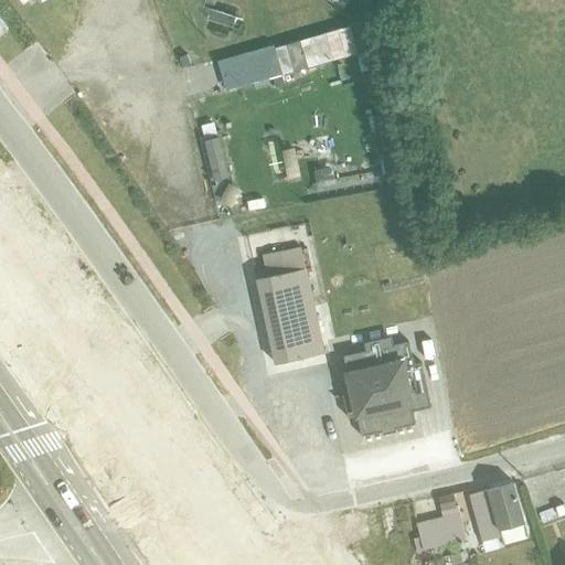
[(265,16),(274,3),(268,0),(255,0),(251,7),(265,16)]
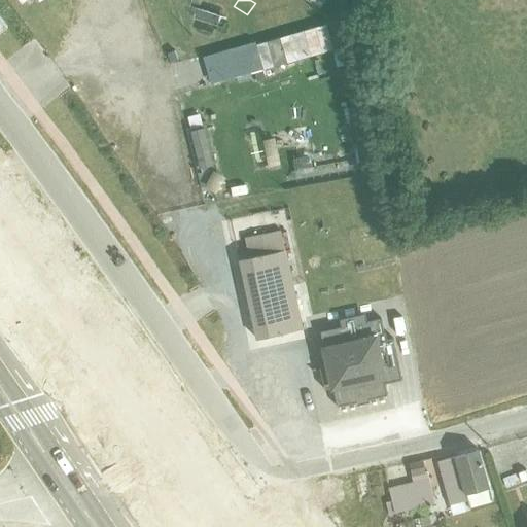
[(249,61),(252,72),(335,48),(334,46),(350,41),(343,19),(257,43),(256,44),(260,58),(249,61)]
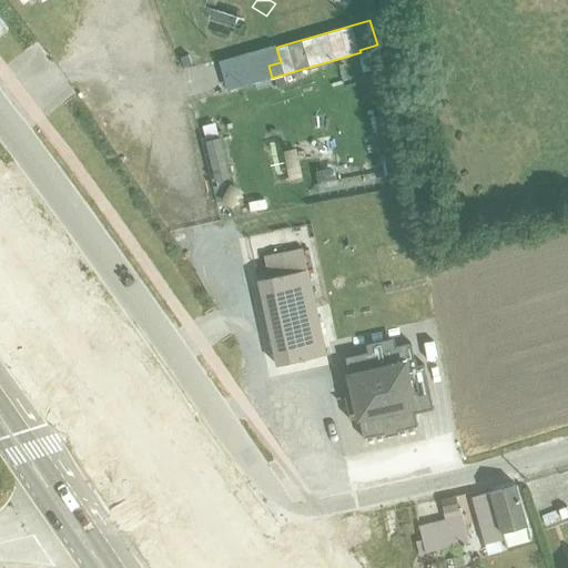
[(276,43),(221,61),(229,90),(272,78),(269,66),(281,62),(276,48),(277,47),(276,43)]
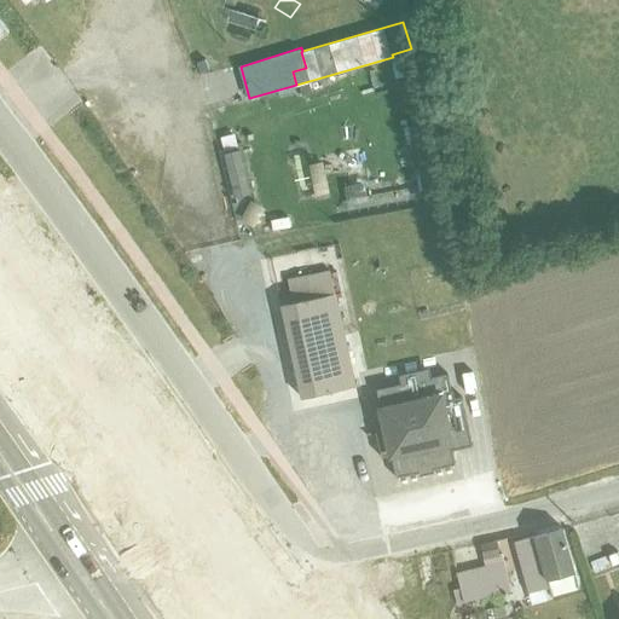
[(301,172),(343,172),(343,152),(325,154),(324,126),(301,126),(301,172)]
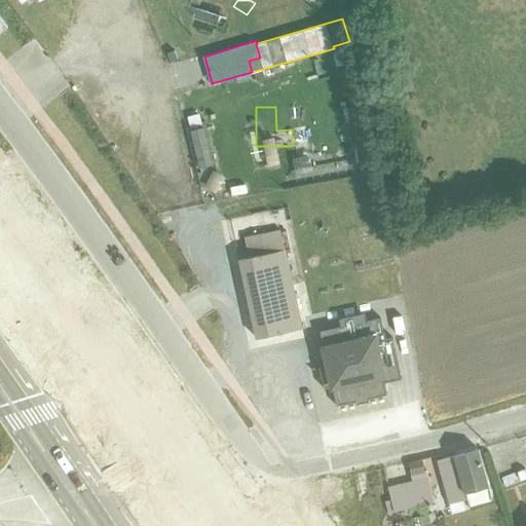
[(250,257),(286,249),(282,229),(246,236),(250,257)]
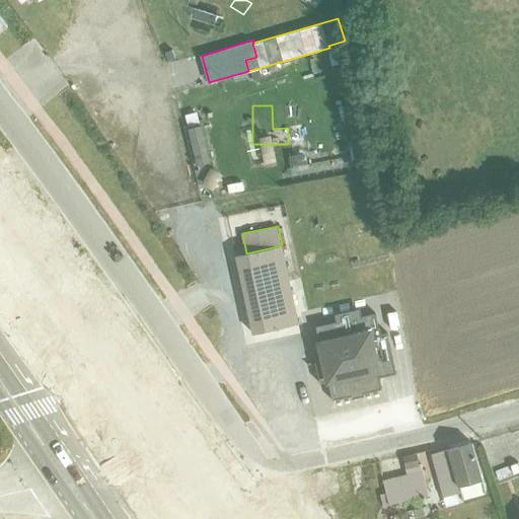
[(299,324),(282,245),(246,253),(237,255),(254,334),(299,324)]
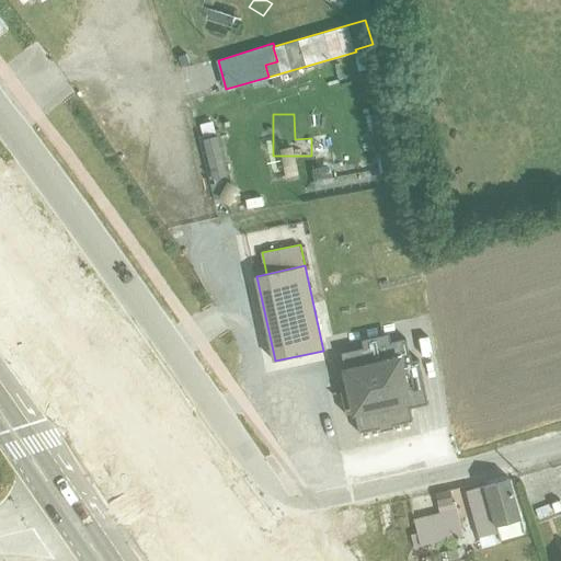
[(356,412),(361,433),(381,428),(380,425),(393,422),(393,425),(414,421),(412,408),(430,403),(425,385),(421,386),(415,362),(411,363),(405,339),(391,342),(389,333),(363,340),(364,347),(342,352),(351,389),(342,391),(346,414),(356,412)]
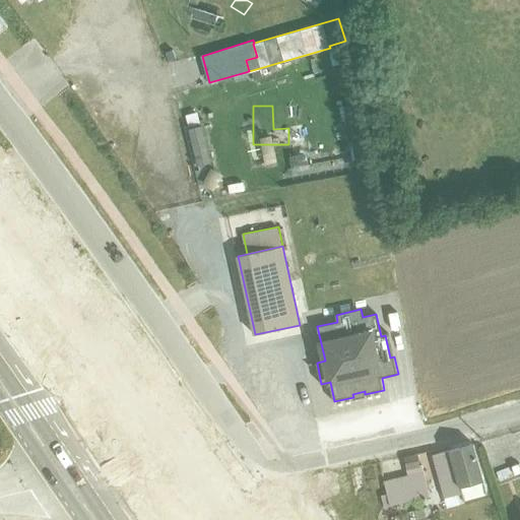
[(434,455),(445,499),(462,494),(464,501),(488,495),(473,444),(434,455)]
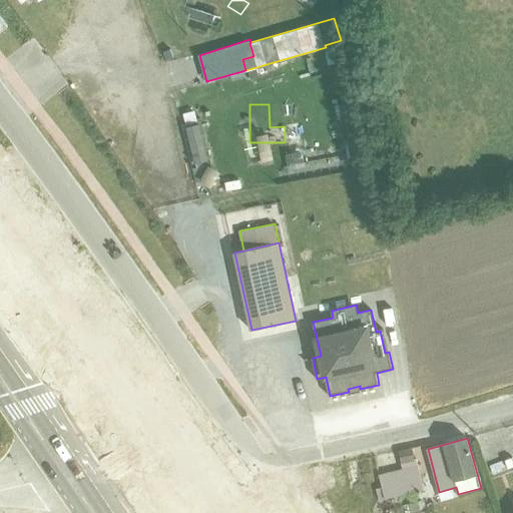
[(385,498),(385,499),(425,490),(417,459),(414,460),(412,450),(400,452),(404,469),(380,475),(383,487),(376,489),(379,500),(385,498)]
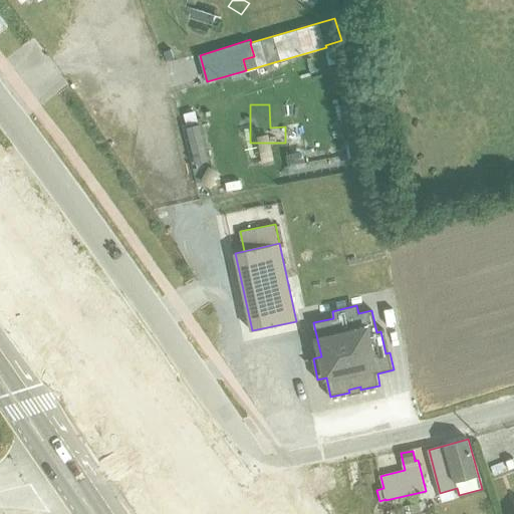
[(457,488),(440,493),(442,501),(459,497),(459,495),(457,488)]
